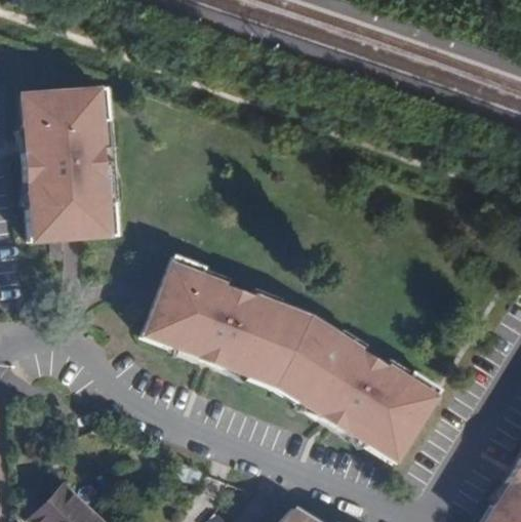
[(121,232),(111,85),(21,92),(23,122),(21,122),(22,141),(27,207),(25,207),(27,239),(49,237),(51,257),(63,256),(61,237),(121,232)]
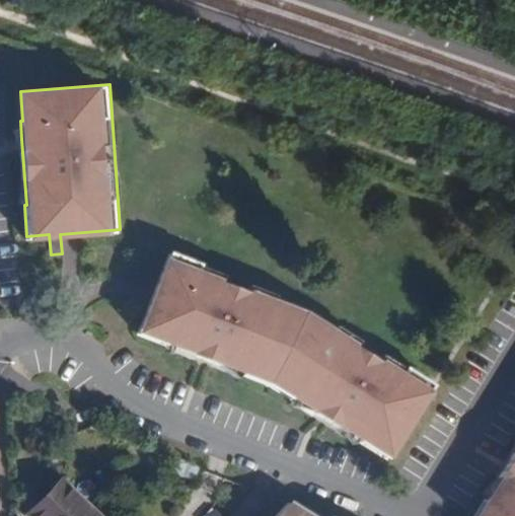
[(170,250),(140,330),(169,342),(170,340),(245,370),(244,372),(270,379),(292,395),(293,394),(363,435),(362,437),(389,451),(433,380),(406,363),(401,370),(330,330),(333,328),(304,310),(274,295),(272,298),(197,270),(200,262),(170,250)]
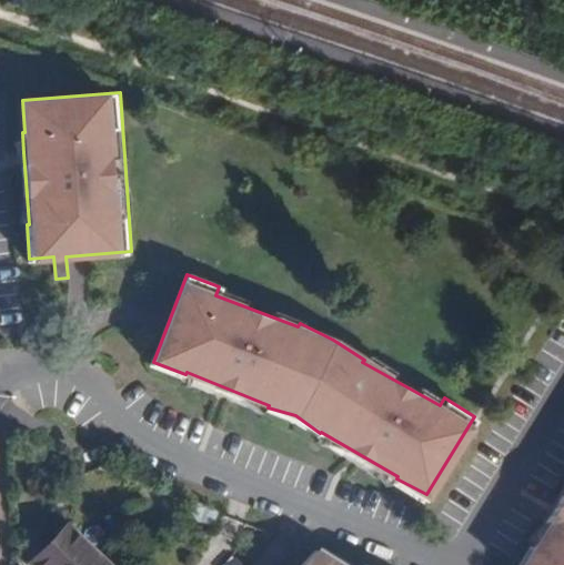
[(540,560),(536,564),(563,564),(563,525),(542,562),(540,560)]
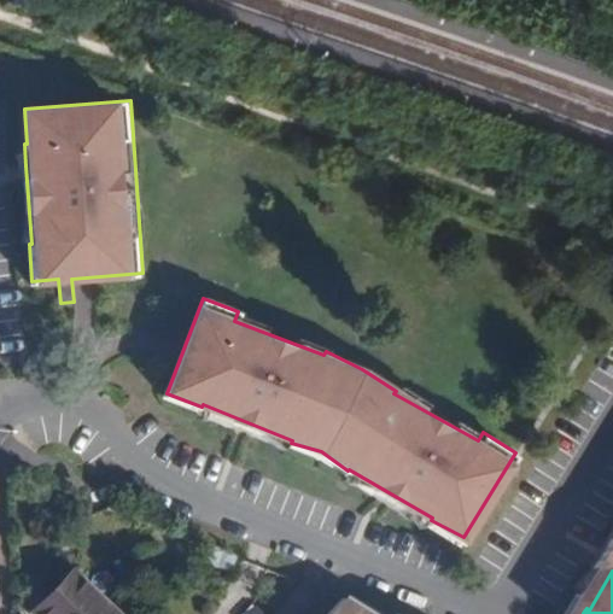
[(109,613),(69,573),(30,612),(33,613),(109,613)]
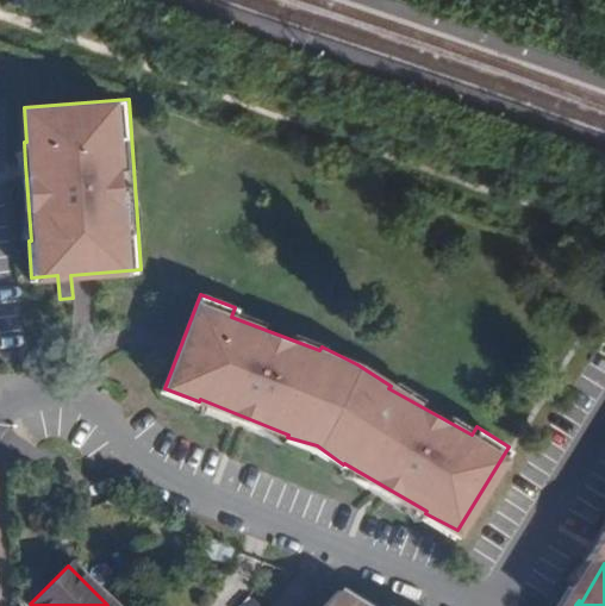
[(388,605),(340,587),(322,605),(388,605)]
